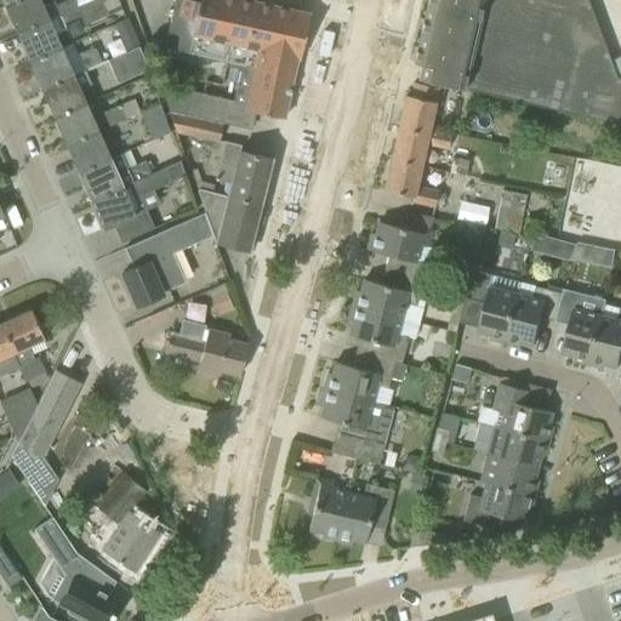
[(16,0),(4,6),(16,33),(77,7),(77,6),(73,0),(66,0),(55,5),(53,0),(43,5),(39,0),(16,0)]
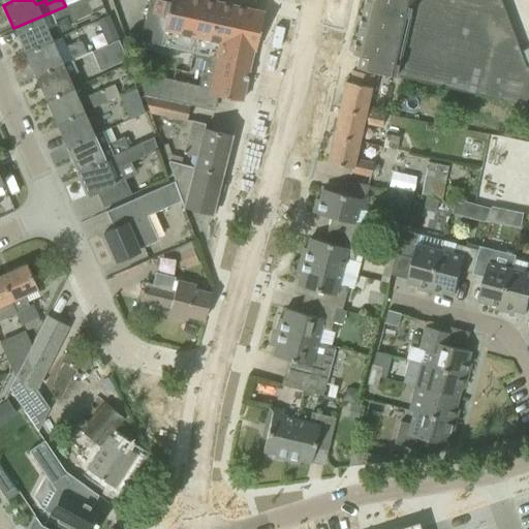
[(13,28),(24,53),(52,40),(47,29),(56,25),(54,20),(67,13),(71,22),(91,12),(86,0),(76,0),(65,5),(65,6),(13,28)]
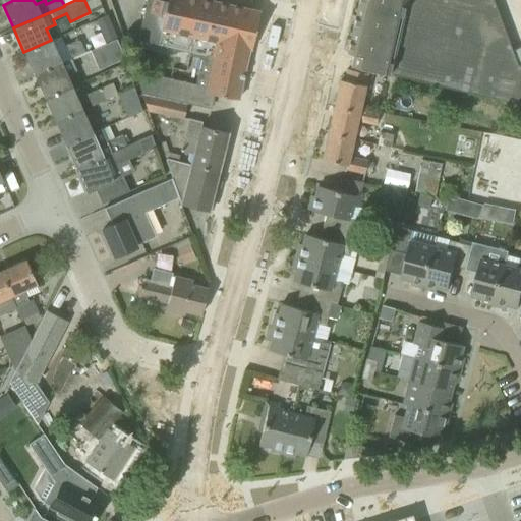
[(211,72),(206,93),(238,100),(248,49),(251,50),(259,11),(207,0),(146,0),(138,37),(156,41),(155,45),(206,56),(204,64),(211,72)]
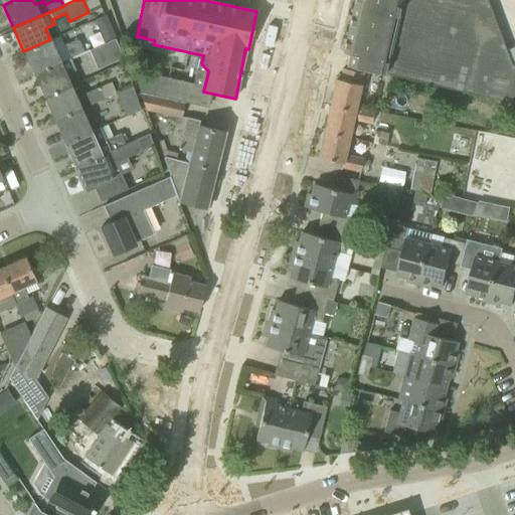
[(353,0),(342,52),(349,53),(346,65),(365,69),(514,103),(514,45),(506,50),(487,0),(353,0)]
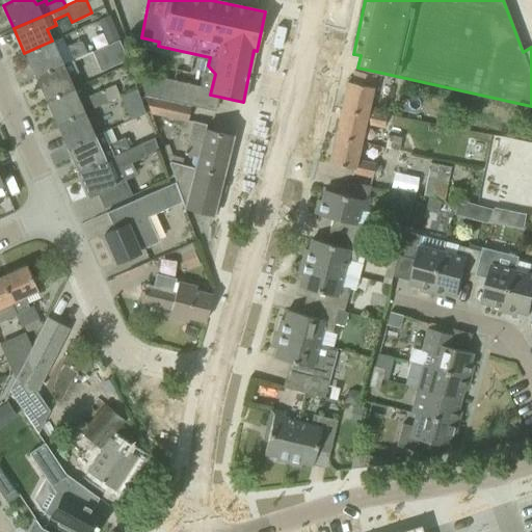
[(109,15),(98,20),(102,30),(114,25),(109,15)]
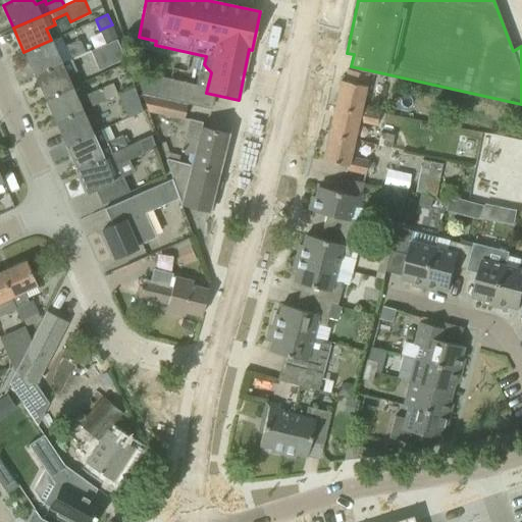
[(23,52),(34,74),(61,63),(51,40),(23,52)]
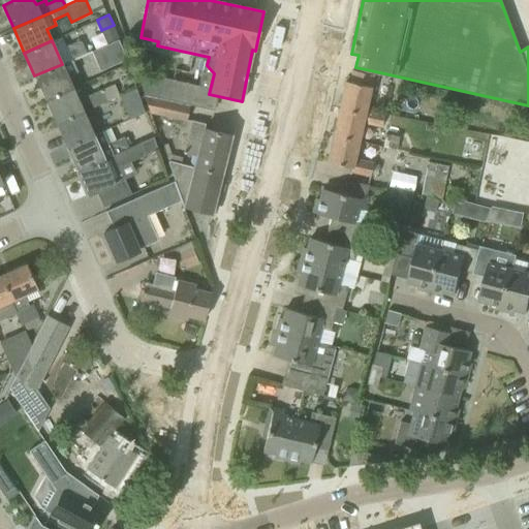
[(64,47),(70,60),(71,60),(86,53),(81,40),(64,47)]
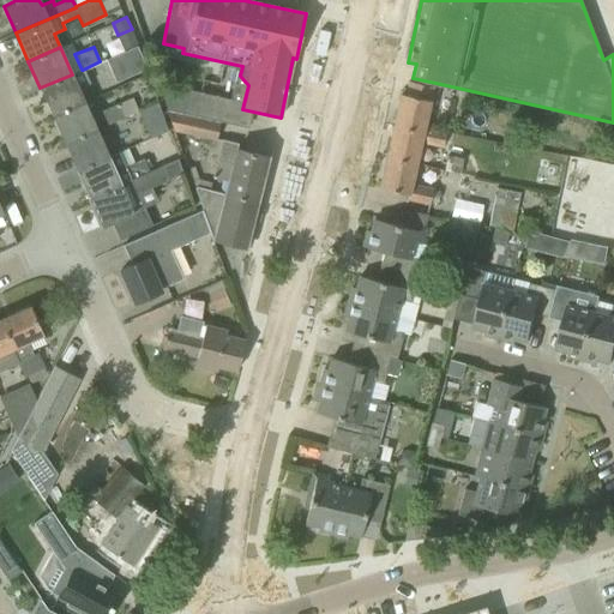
[(106,60),(109,68),(115,83),(145,68),(136,47),(113,56),(106,60)]
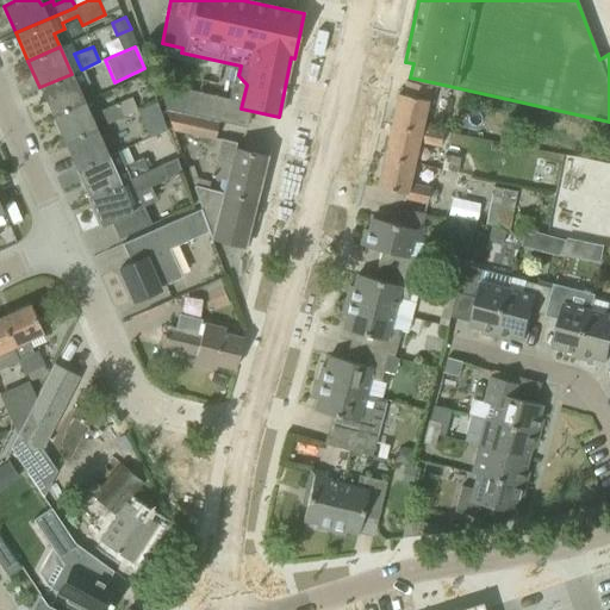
[(39,87),(51,114),(83,101),(78,88),(88,82),(86,78),(82,69),(81,69),(72,74),(39,87)]
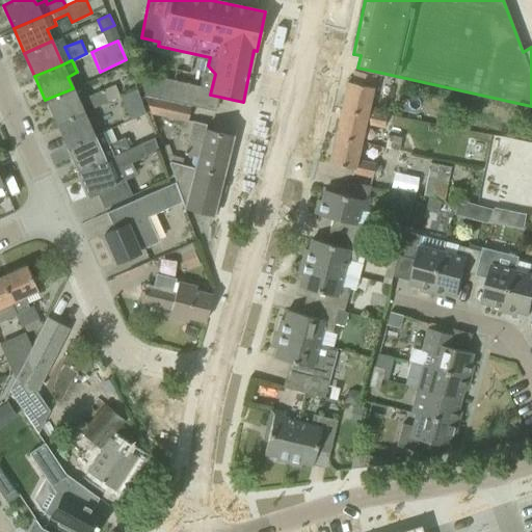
[(347,81),(341,109),(366,115),(367,111),(367,109),(374,75),(353,71),(351,82),(347,81)]
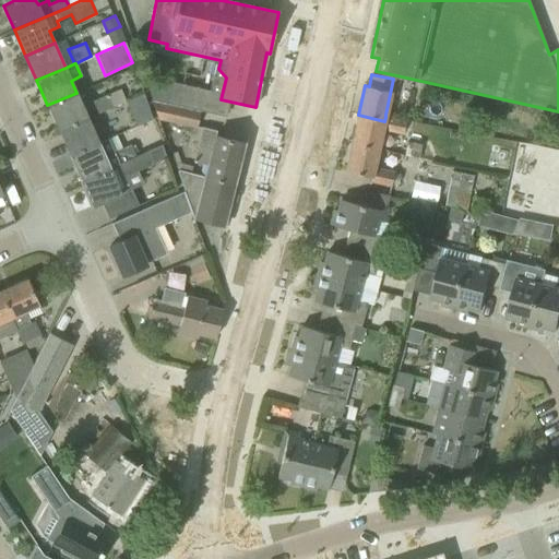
[(151,83),(150,92),(151,100),(164,103),(163,104),(200,111),(203,95),(204,95),(151,83)]
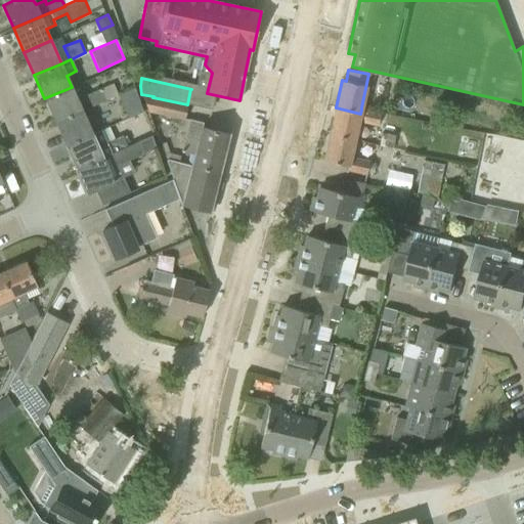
[(85,95),(90,107),(117,95),(112,84),(100,88),(85,95)]
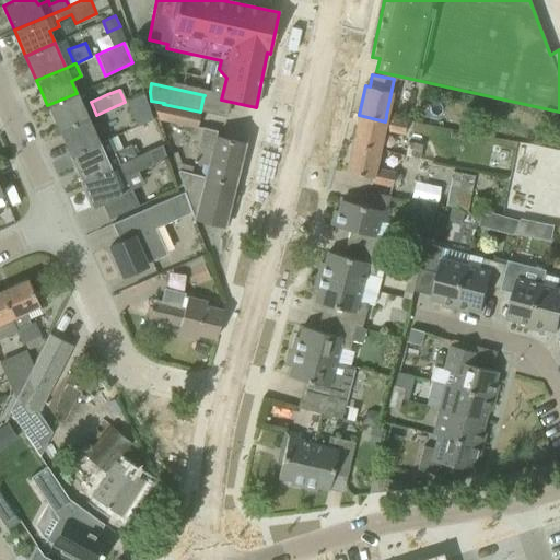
[(47,105),(58,130),(88,117),(77,93),(47,105)]
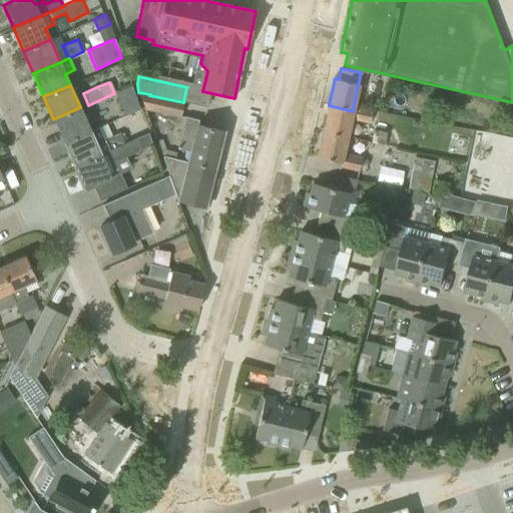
[(114,93),(124,116),(139,109),(131,86),(114,93)]
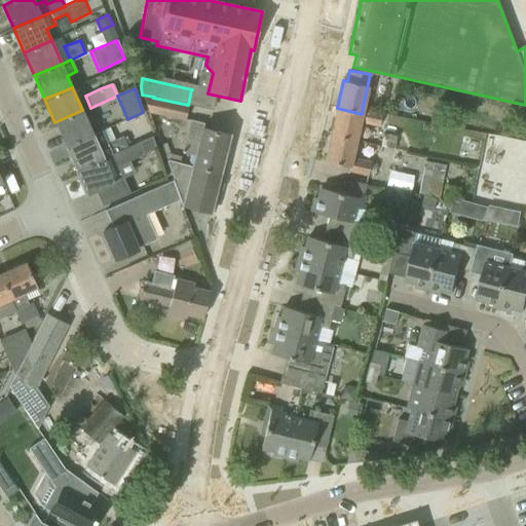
[(153,98),(154,97),(142,95),(148,113),(185,121),(188,105),(154,98),(153,98)]
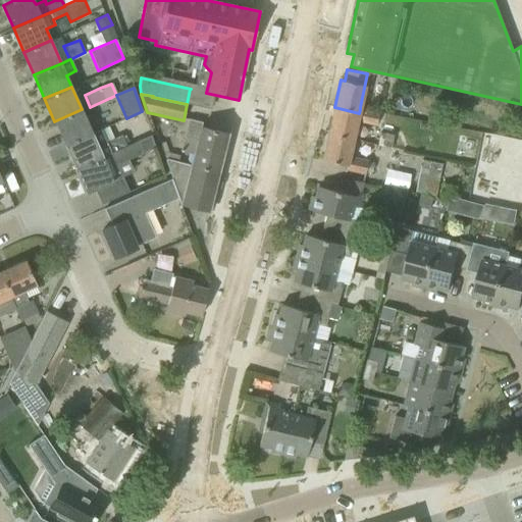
[(334,107),(328,134),(353,140),(358,119),(361,119),(360,122),(375,125),(379,111),(360,107),(360,109),(359,113),(334,107)]
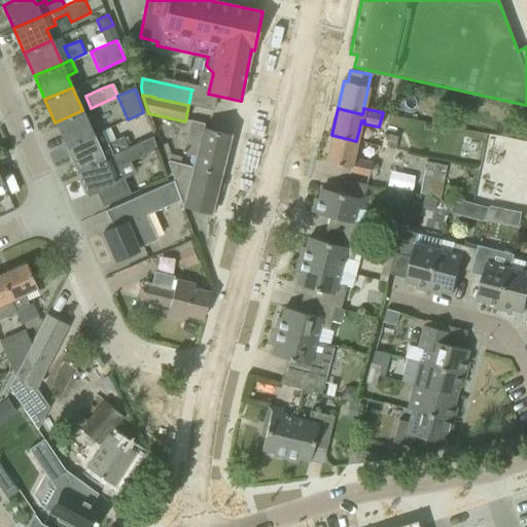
[(55,123),(66,146),(93,135),(93,134),(82,110),(55,123)]
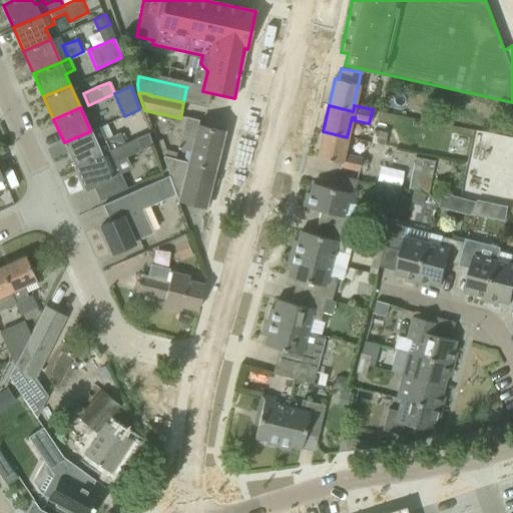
[(176,199),(185,202),(205,207),(224,131),(197,125),(198,120),(185,116),(177,148),(188,150),(186,161),(174,158),(165,156),(176,197),(176,199)]
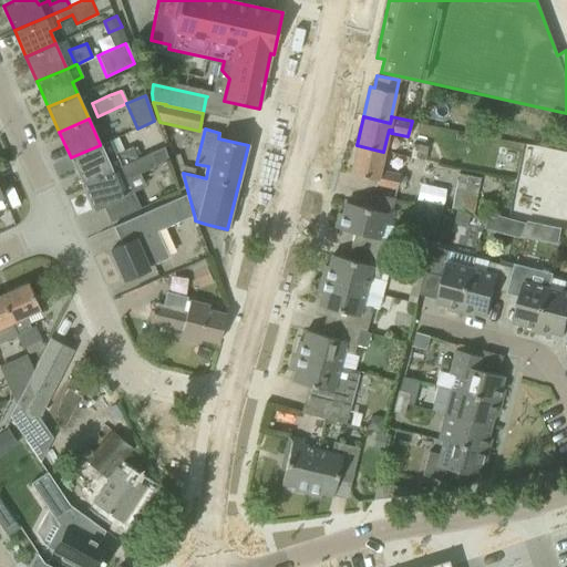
[(71,157),(82,183),(137,158),(131,146),(115,154),(110,140),(100,144),(100,145),(71,157)]
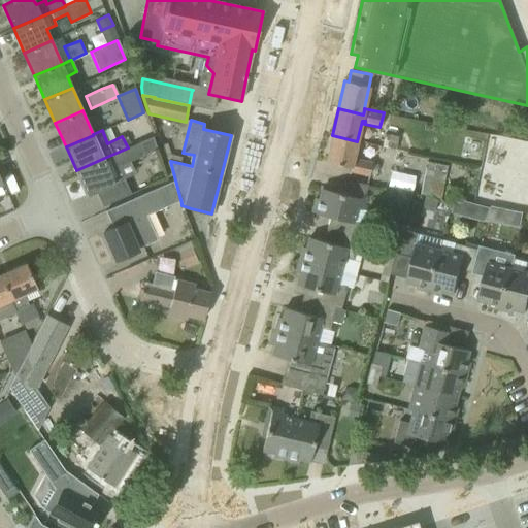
[(382,146),(395,150),(398,137),(385,134),(382,146)]
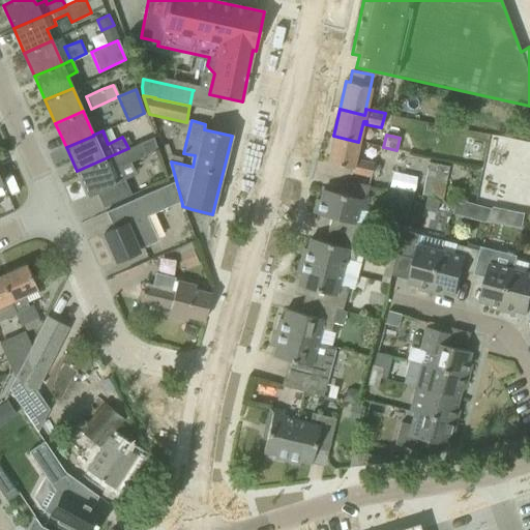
[(358,142),(333,136),(327,163),(351,168),(350,172),(370,176),(374,163),(357,158),(357,162),(354,162),(358,142)]
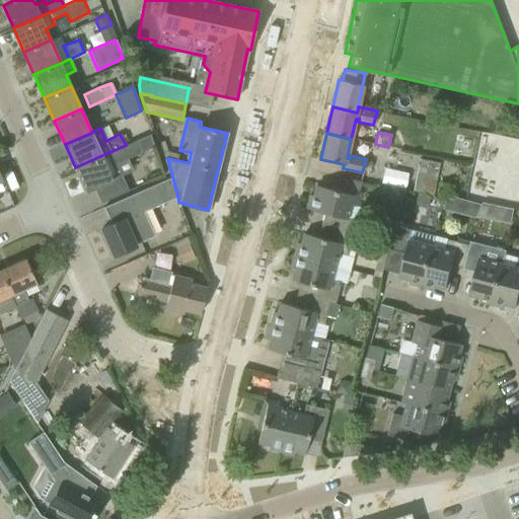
[(150,136),(138,141),(142,152),(155,147),(150,136)]
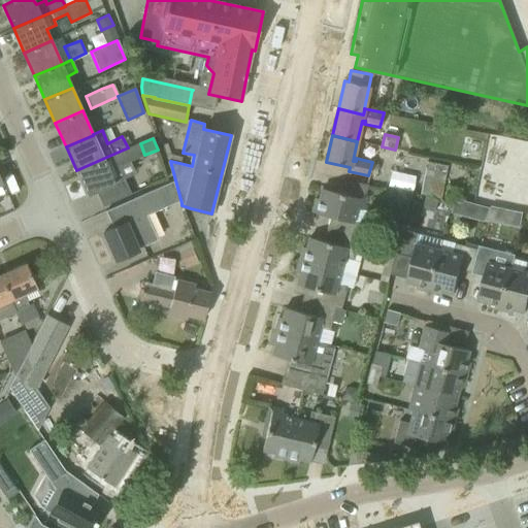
[(128,147),(76,170),(87,195),(124,178),(119,166),(144,155),(140,143),(139,142),(128,147)]
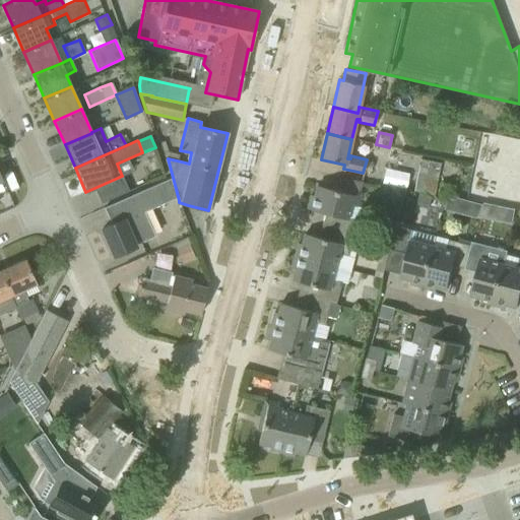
[(169,152),(168,158),(177,160),(178,154),(169,152)]
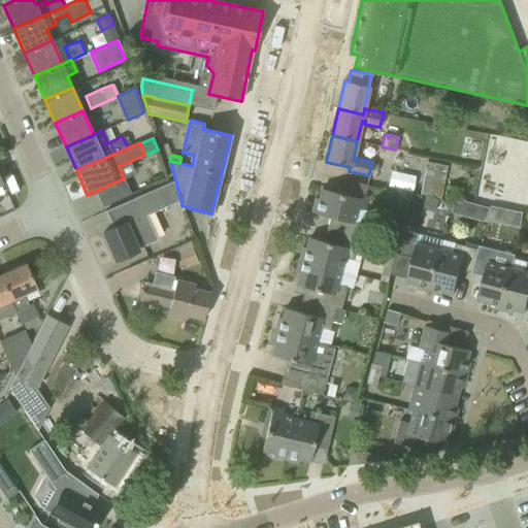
[(426,161),(420,195),(440,200),(447,166),(426,161)]
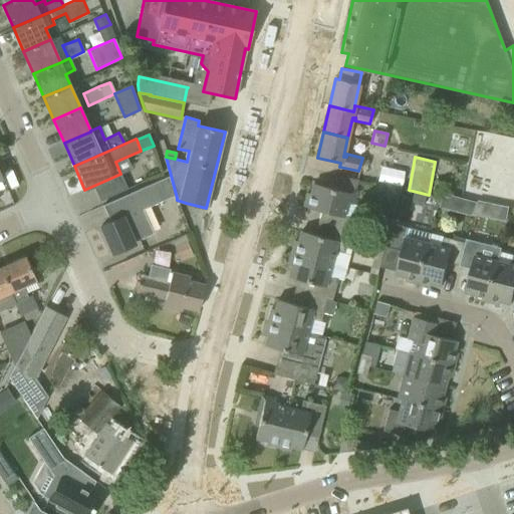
[(144,210),(176,196),(171,175),(103,205),(110,222),(101,226),(113,253),(135,244),(134,242),(154,234),(144,210)]
